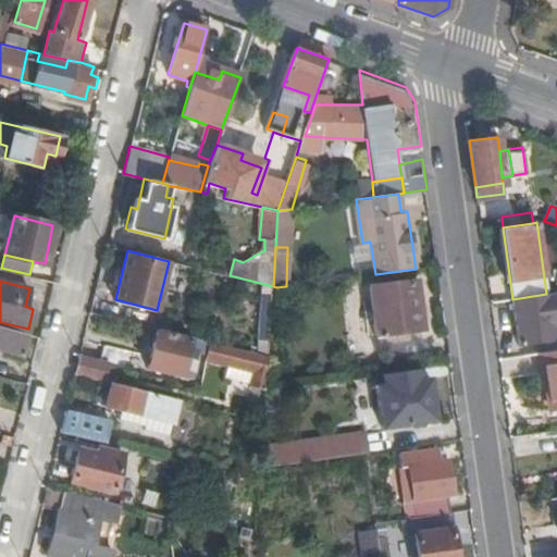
[(417,282),(370,288),(376,334),(424,327),(417,282)]
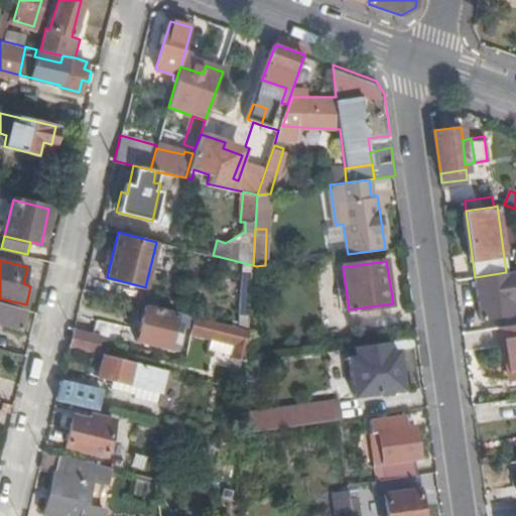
[(253,265),(245,263),(244,280),(252,279),(253,265)]
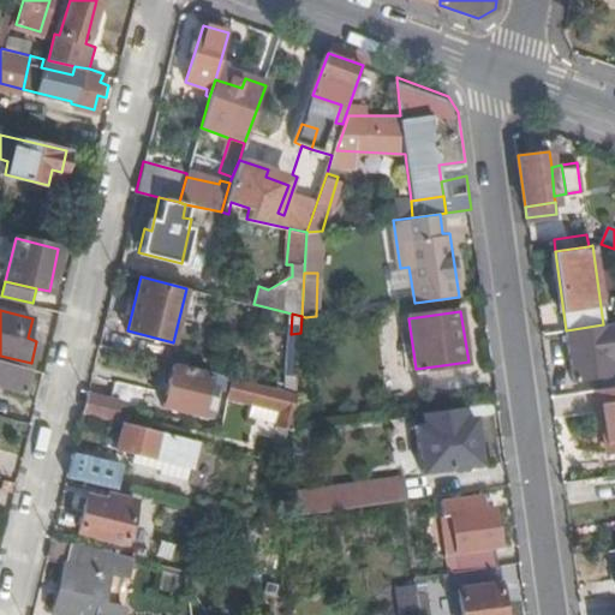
[(603,324),(566,330),(572,381),(613,376),(610,360),(605,324),(603,324)]
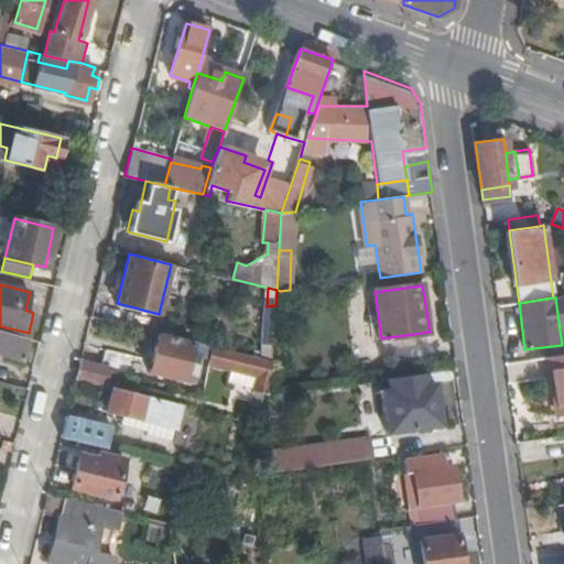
[(267,306),(263,357),(272,358),(275,305),(267,306)]
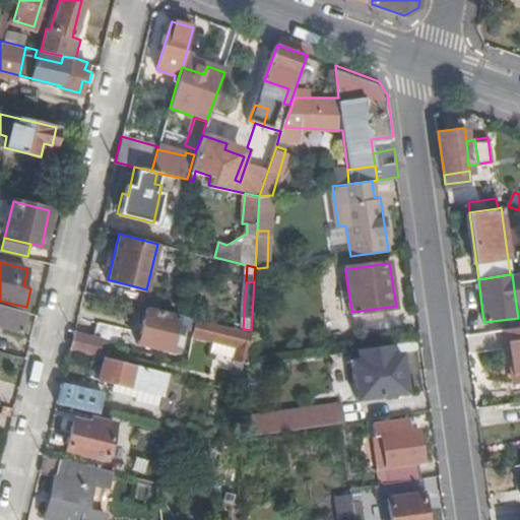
[(0,325),(21,330),(25,312),(0,305),(0,325)]
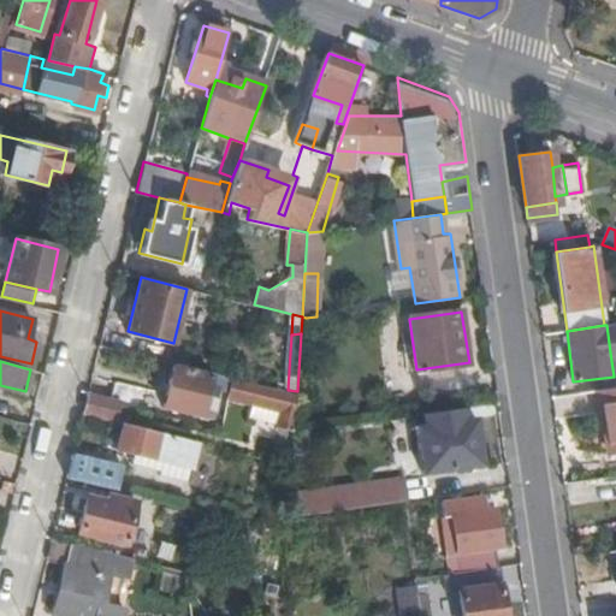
[(295,437),(295,430),(297,391),(288,390),(209,371),(208,374),(173,365),(166,368),(164,378),(167,381),(164,391),(160,391),(158,402),(164,406),(163,407),(199,415),(200,409),(203,395),(207,385),(232,391),(231,400),(276,410),(274,425),(285,427),(284,434),(295,437)]
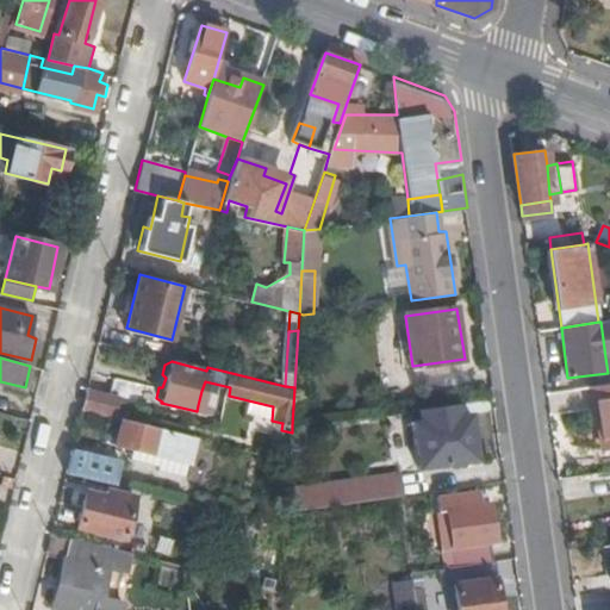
[(112,396),(107,415),(117,417),(122,397),(138,403),(143,383),(118,377),(112,396)]
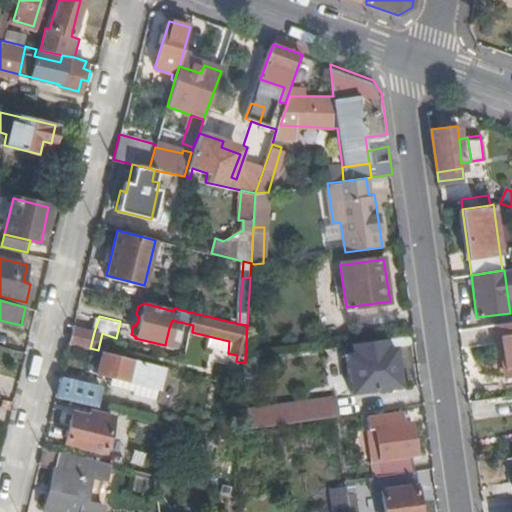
[(511,320),(497,323),(503,375),(511,373),(511,320)]
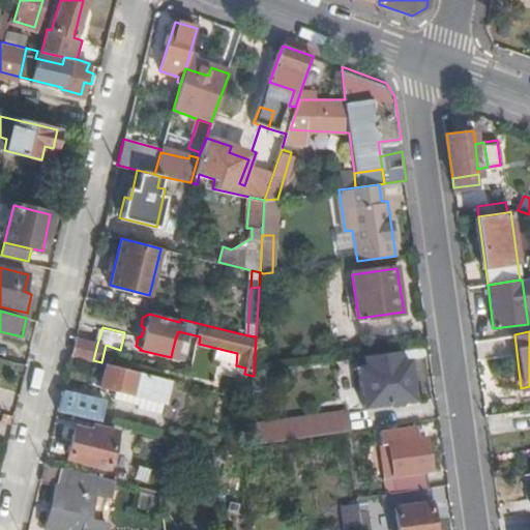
[(75,337),(70,355),(93,360),(97,344),(75,337)]
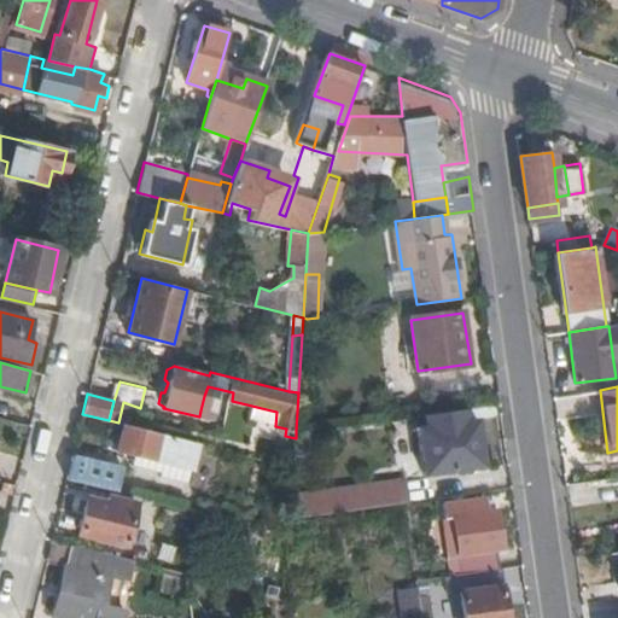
[(478,420),(419,427),(424,473),(484,466),(478,420)]
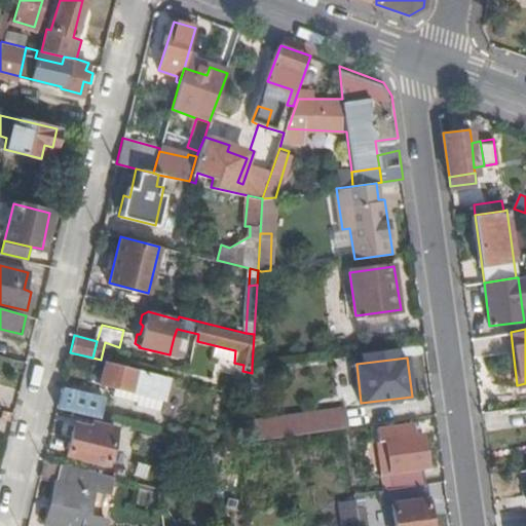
[(168,385),(172,378),(104,361),(102,368),(96,367),(92,382),(144,395),(146,390),(156,392),(159,382),(168,385)]
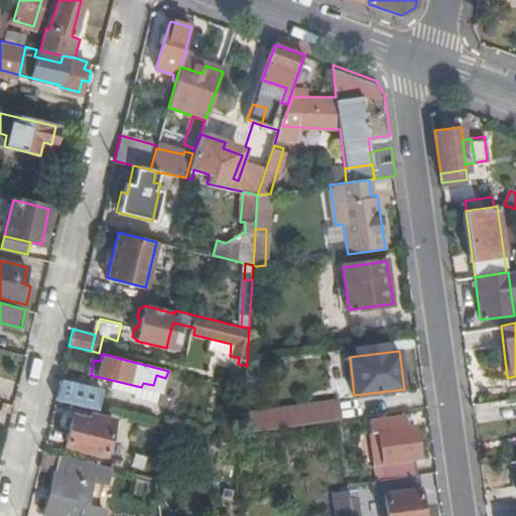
[(60,381),(55,399),(98,410),(102,391),(60,381)]
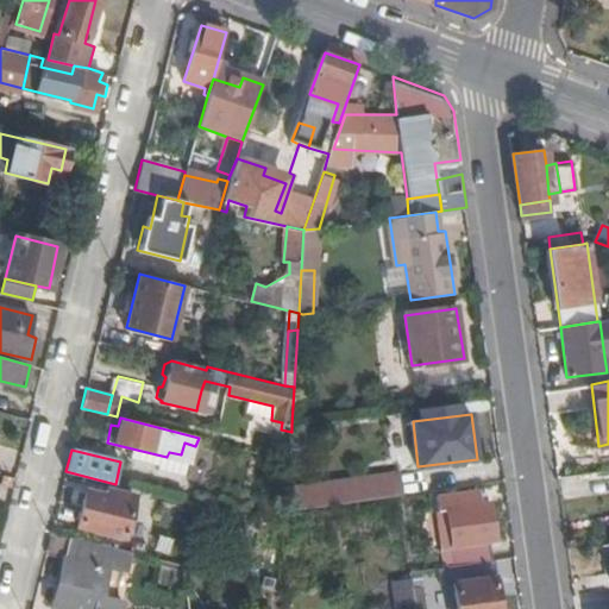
[(399,495),(395,473),(318,484),(321,506),(399,495)]
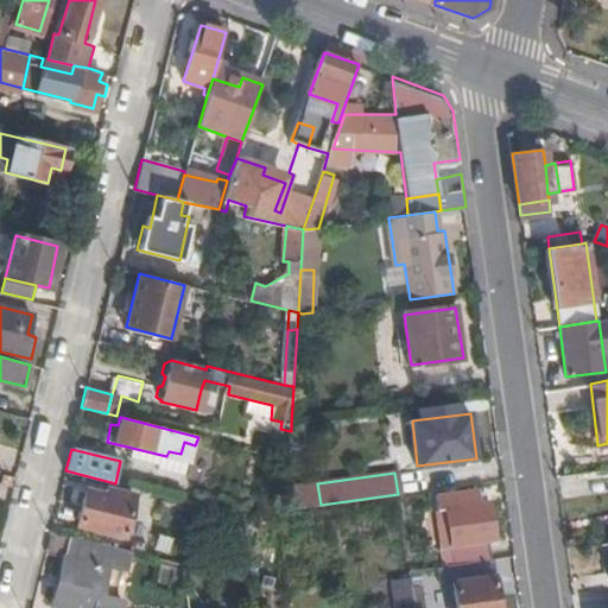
[(321,505),(317,483),(286,487),(286,510),(321,505)]
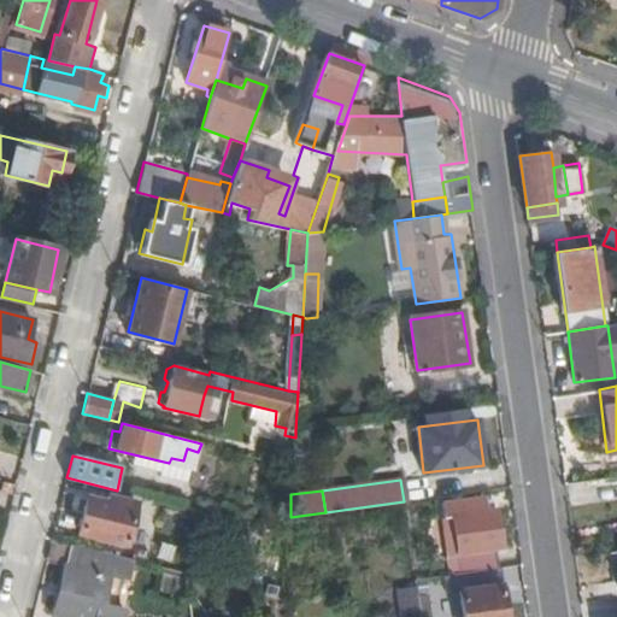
[(136,503),(109,497),(106,503),(87,498),(80,533),(127,544),(136,503)]
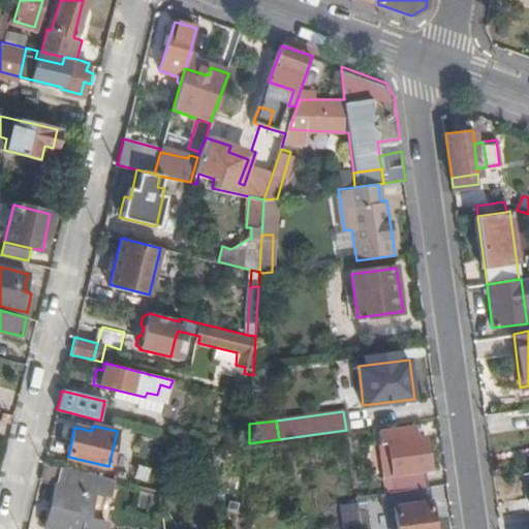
[(397,490),(428,486),(425,468),(431,467),(427,436),(419,437),(418,426),(381,431),(383,442),(390,442),(397,490)]
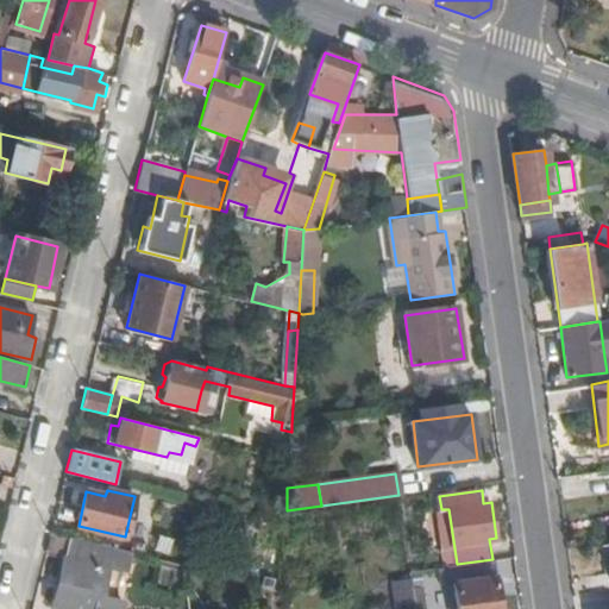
[(51,532),(45,552),(63,557),(51,606),(63,608),(62,608),(123,608),(125,601),(108,597),(114,573),(125,575),(130,552),(51,532)]
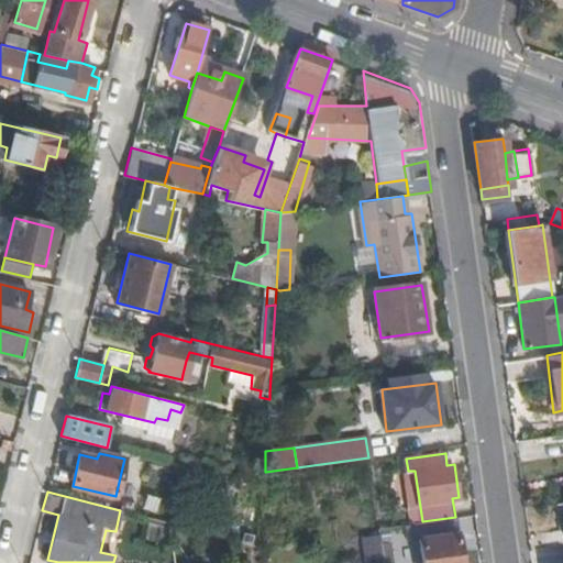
[(562,559),(562,515),(553,517),(559,560),(562,559)]
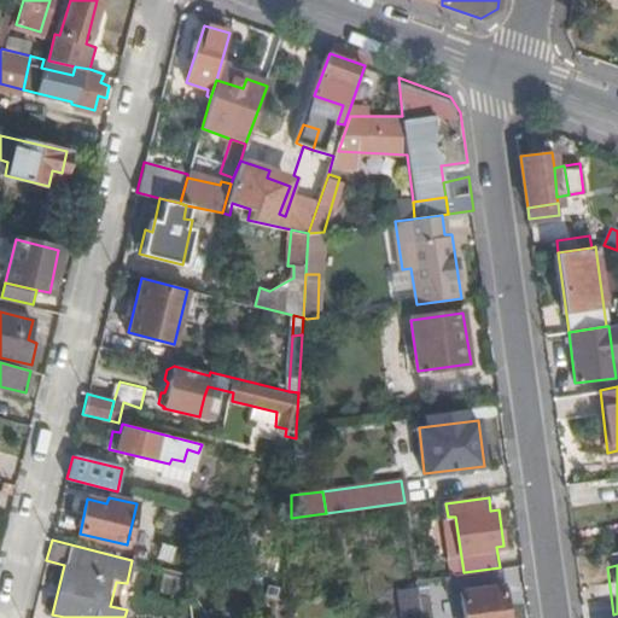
[(417,579),(418,587),(459,581),(458,573),(417,579)]
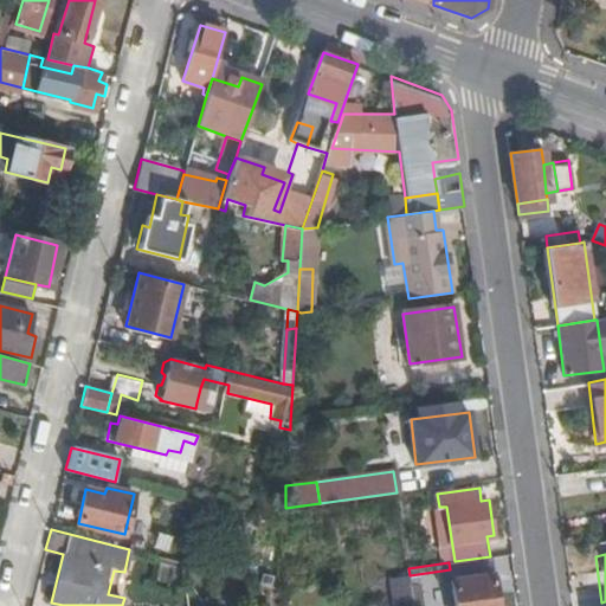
[(491,573),(451,580),(455,605),(495,605),(494,594),(498,594),(496,577),(491,577),(491,573)]
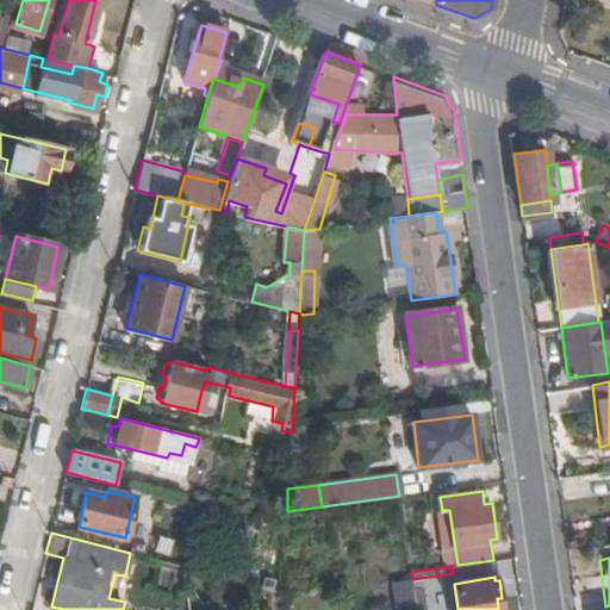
[(262,586),(263,592),(280,597),(282,590),(262,586)]
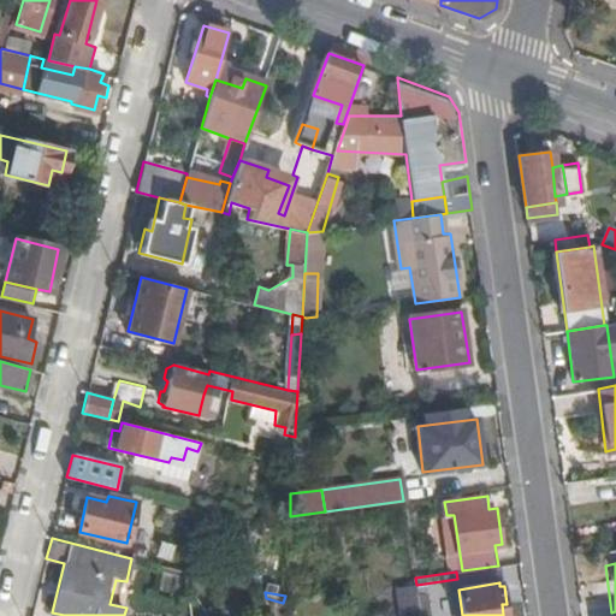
[(420,615),(418,593),(400,597),(402,615),(420,615)]
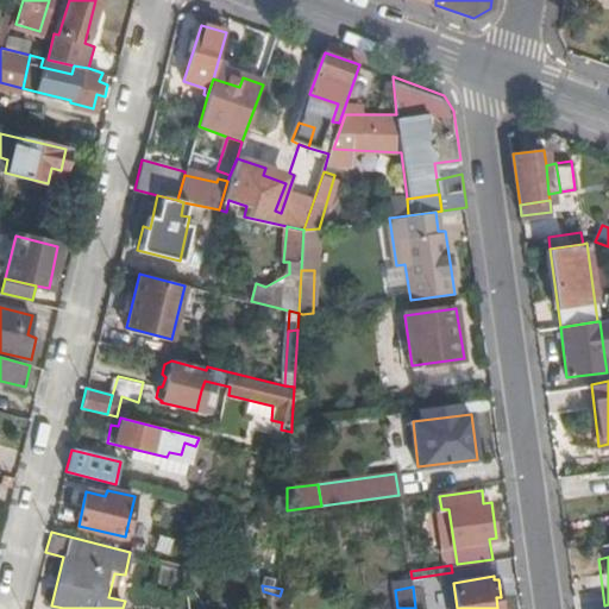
[(424,586),(415,588),(418,608),(424,608),(424,603),(426,603),(424,586)]
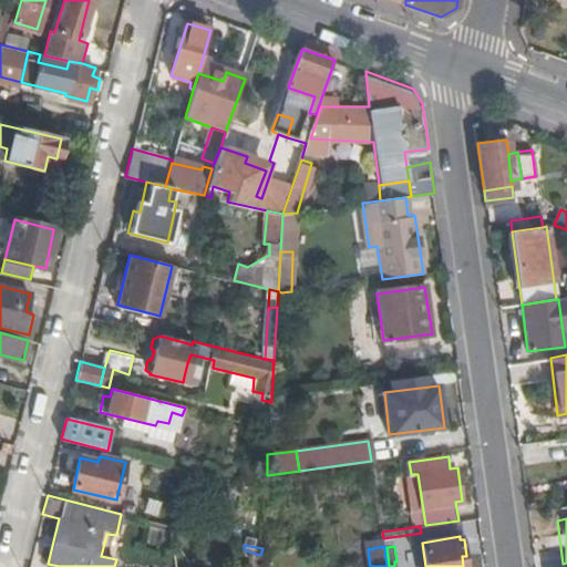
All buildings are outlined.
